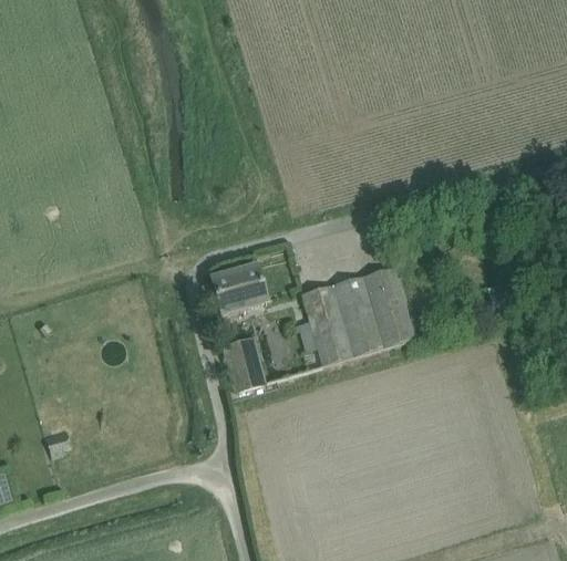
[(212,278),(222,314),(266,302),(256,266),(212,278)]
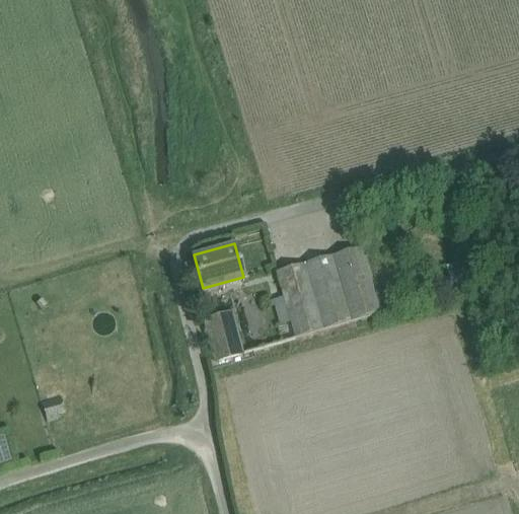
[(290,316),(295,336),(380,310),(360,243),(276,269),(283,294),(267,299),(268,303),(274,301),(279,319),(290,316)]
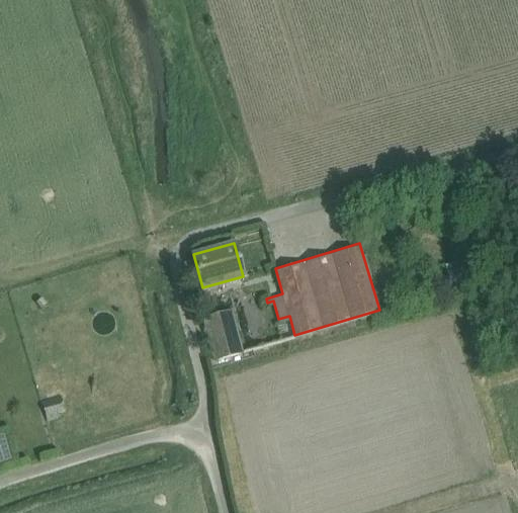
[(476,322),(484,320),(479,301),(470,302),(476,322)]
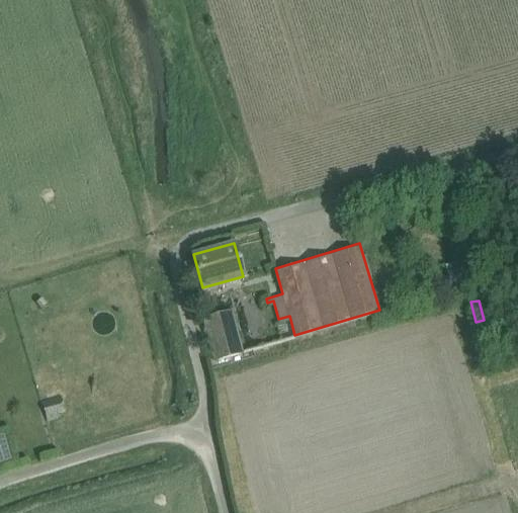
[(242,349),(232,309),(203,317),(214,357),(234,352),(242,349)]
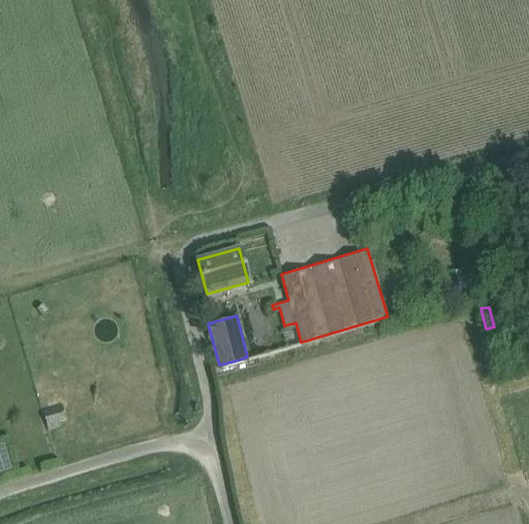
[(61,400),(40,406),(47,427),(59,424),(57,418),(65,414),(61,400)]
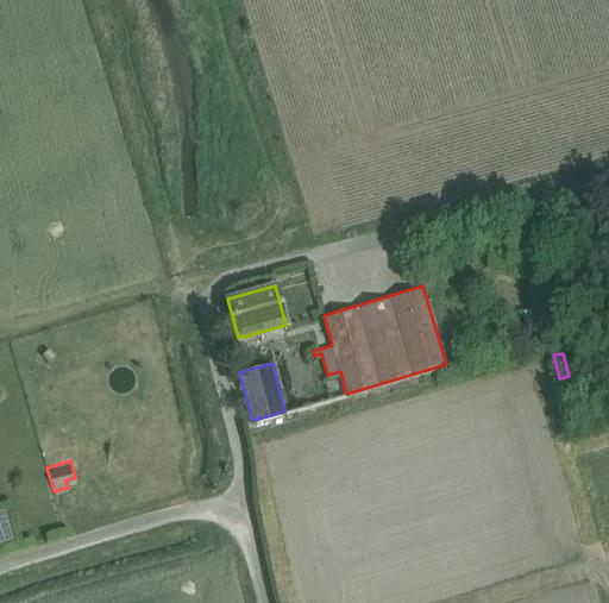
[(17,502),(0,508),(0,513),(5,526),(23,519),(17,502)]
